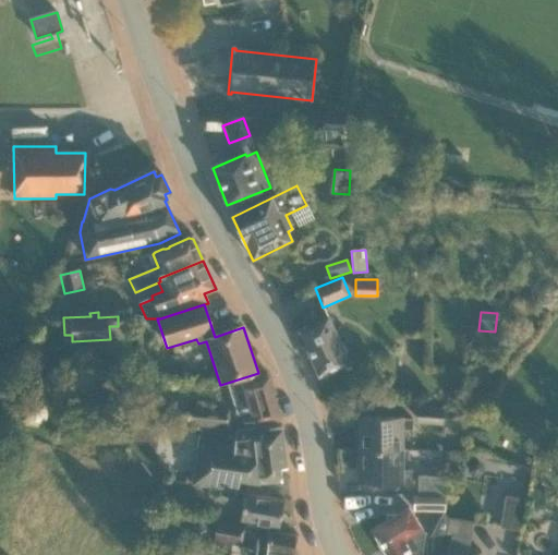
[(299,332),(319,377),(349,364),(328,317),(299,332)]
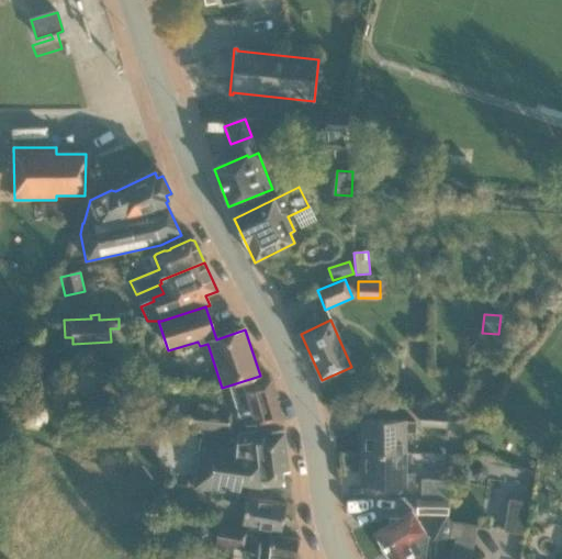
[(244,417),(247,427),(282,422),(270,380),(245,384),(232,388),(240,418),(244,417)]
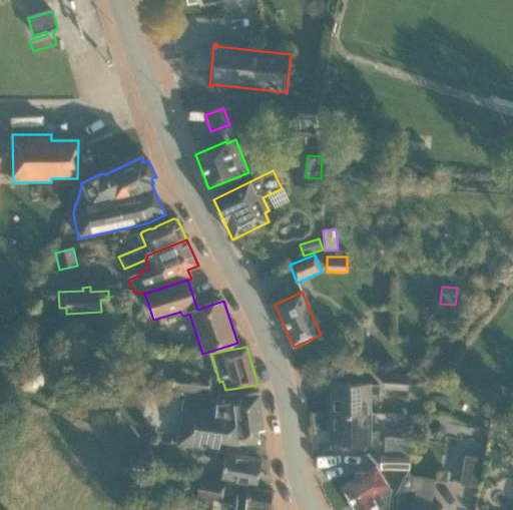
[(171,392),(207,395),(209,376),(173,373),(171,392)]
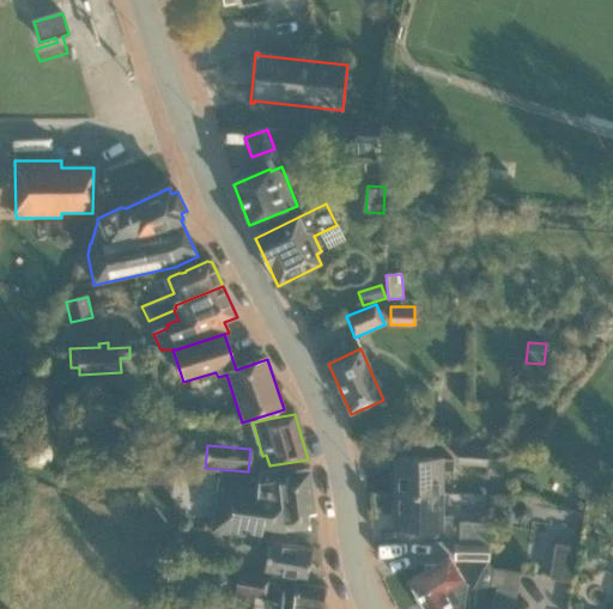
[(457,466),(486,467),(487,448),(459,446),(457,466)]
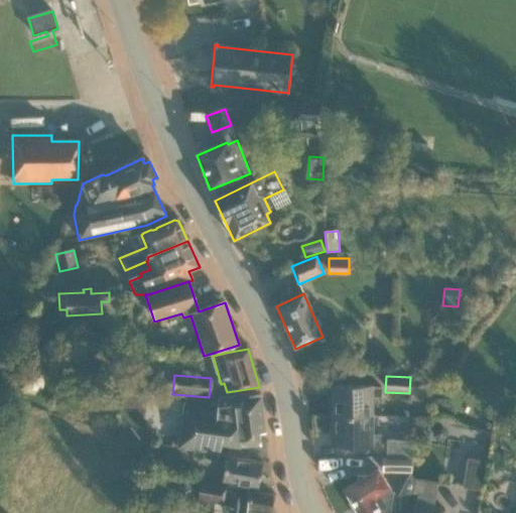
[(382,398),(382,388),(372,388),(372,387),(333,386),(333,416),(372,416),(372,398),(382,398)]
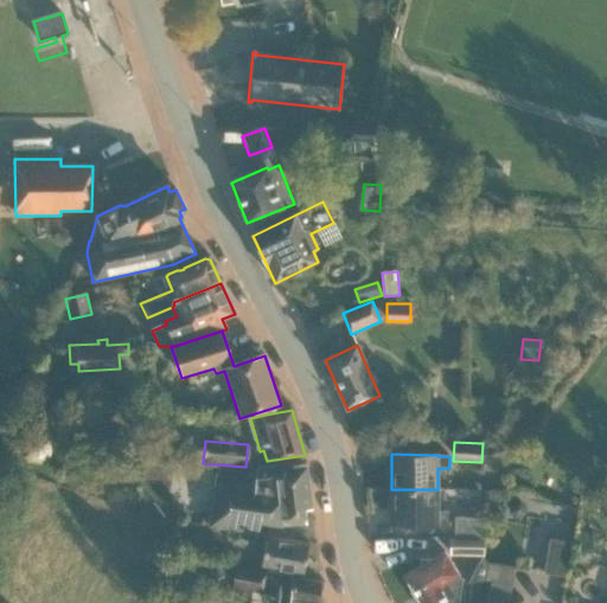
[(88,461),(76,460),(77,478),(88,479),(88,461)]
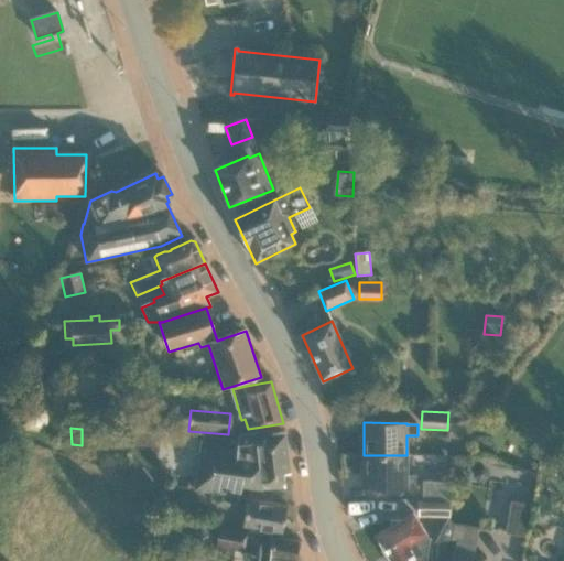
[(203,434),(202,448),(197,489),(240,497),(242,484),(261,487),(284,485),(283,473),(290,473),(284,433),(272,435),(272,431),(256,432),(256,434),(239,437),(239,438),(203,434)]
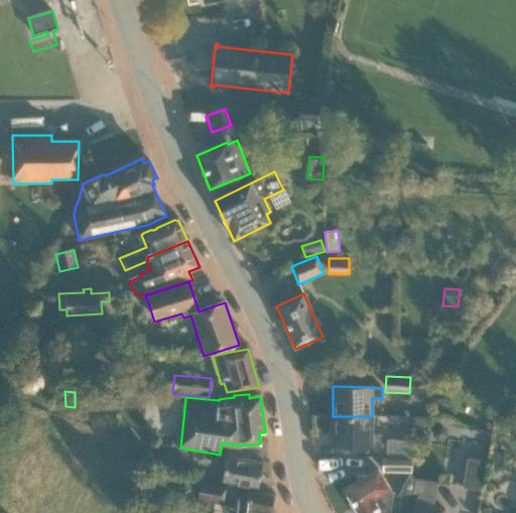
[(372,435),(372,416),(333,416),(333,445),(372,446),(372,445),(382,445),(382,435),(372,435)]
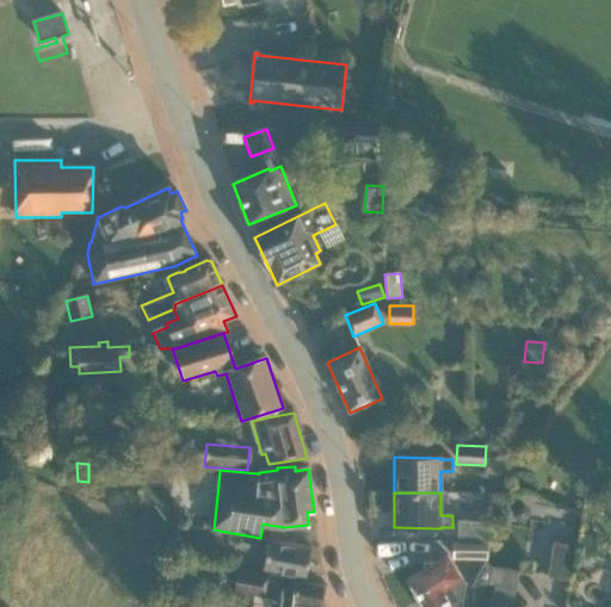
[(512,511),(512,518),(518,522),(525,522),(530,518),(530,511),(523,507),(518,508),(512,511)]
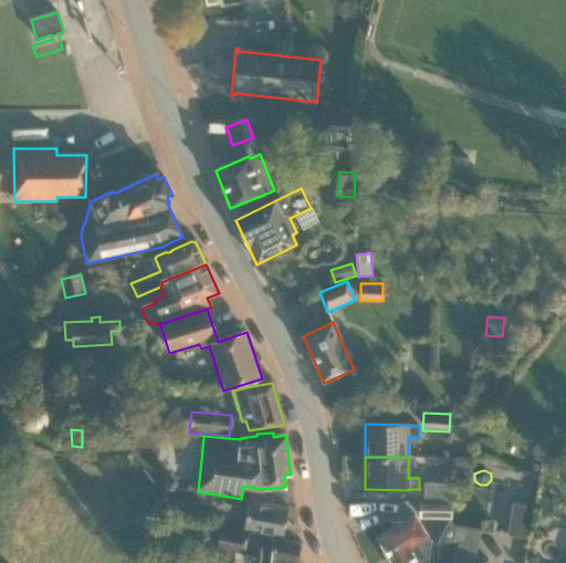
[(451,502),(451,483),(425,483),(423,501),(451,502)]
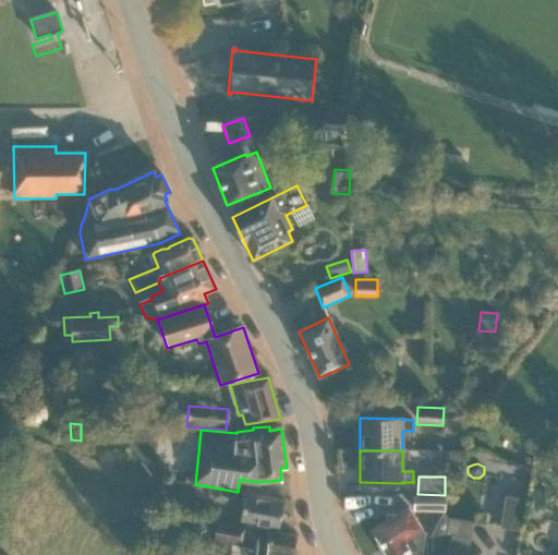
[(215,499),(233,503),(235,493),(216,490),(215,499)]
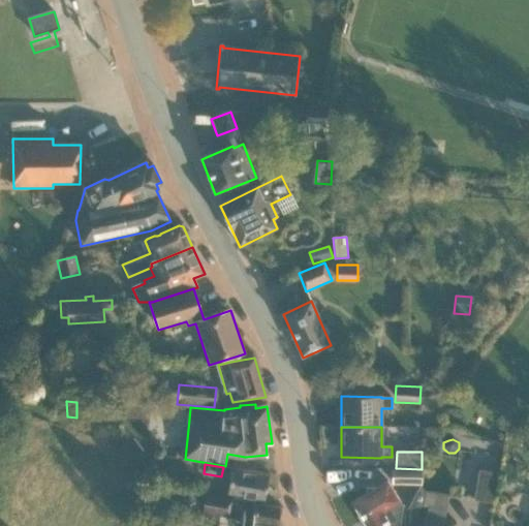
[(228,493),(265,499),(270,475),(232,469),(228,493)]
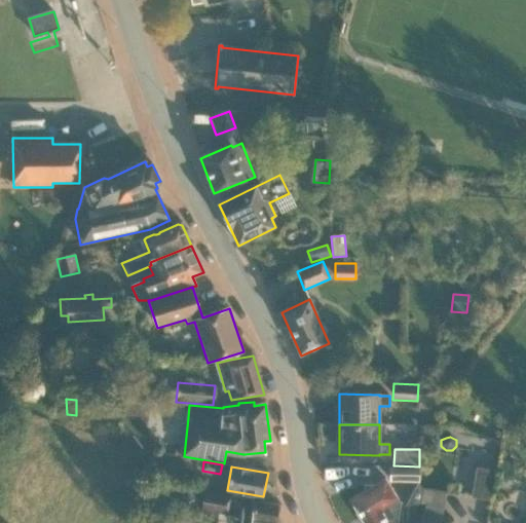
[(395,468),(389,468),(389,482),(419,483),(419,468),(395,468)]
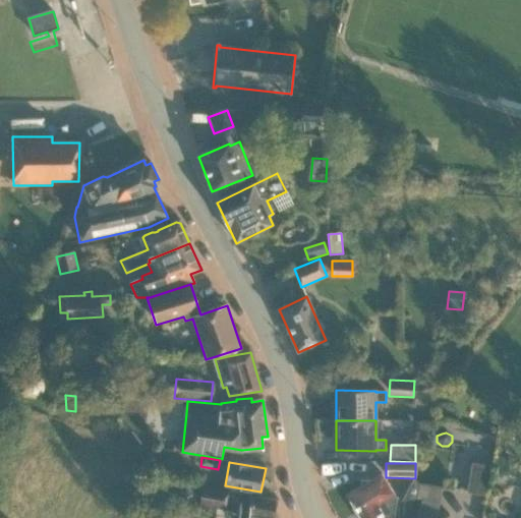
[(396,499),(388,484),(382,474),(370,481),(360,481),(360,487),(350,494),(349,499),(360,517),(393,517),(396,499)]
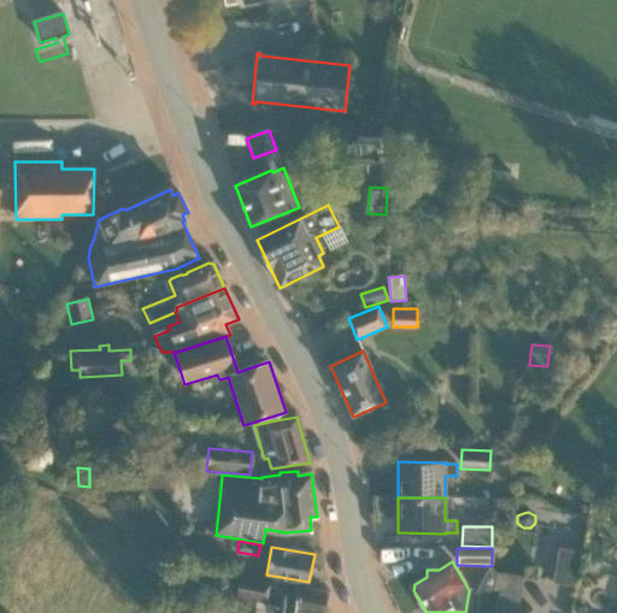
[(493,590),(497,573),(491,566),(480,585),(476,594),(493,590)]
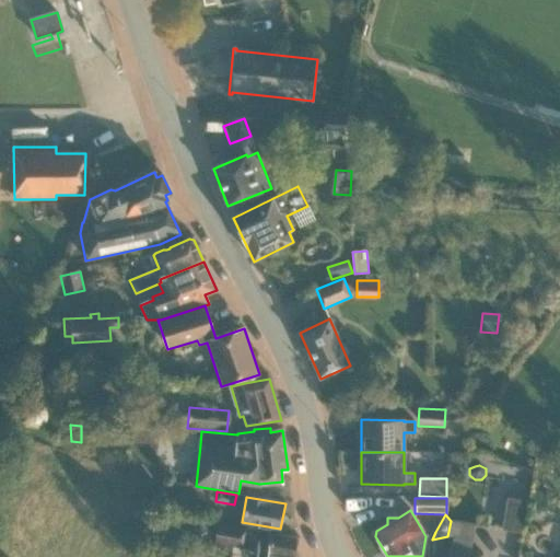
[(294,556),(296,538),(247,532),(245,528),(218,523),(216,545),(233,547),(231,556),(294,556)]
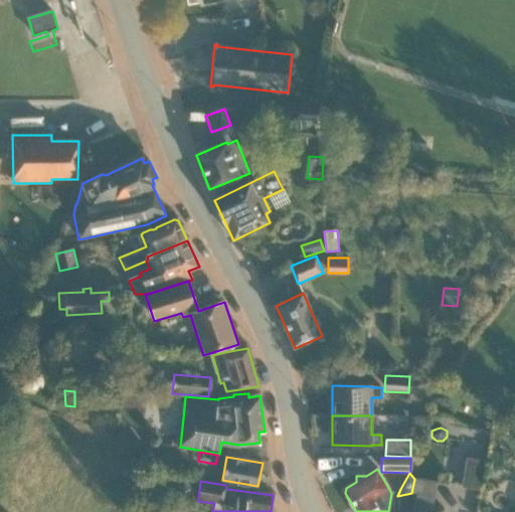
[(435,497),(416,494),(415,505),(414,505),(413,511),(445,511),(445,510),(433,508),(435,497)]
